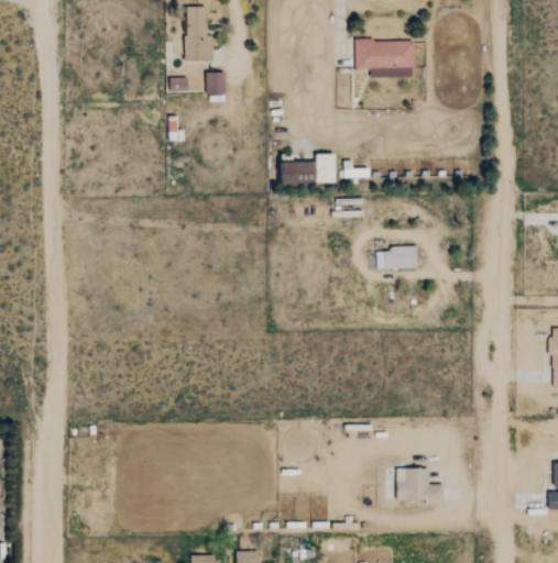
[(214,61),(214,34),(207,34),(207,7),(187,6),(186,61),(214,61)]
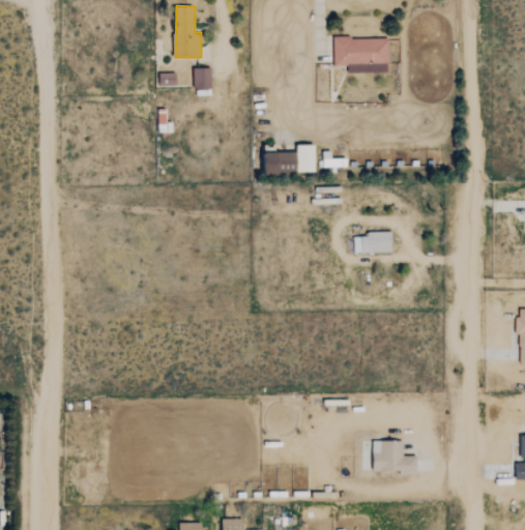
[(348,72),(389,71),(389,37),(334,38),(334,65),(348,65),(348,72)]
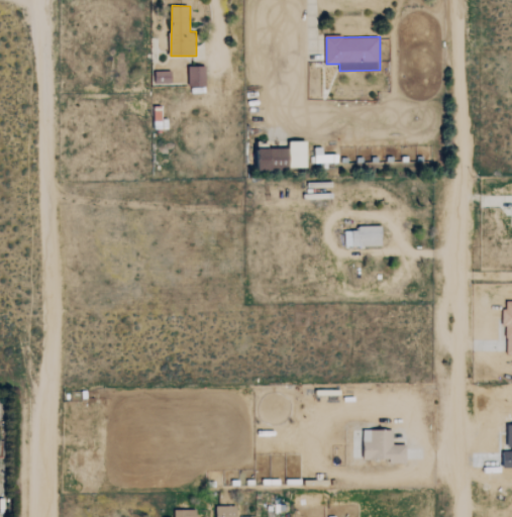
[(207,66),(189,66),(189,86),(207,86),(207,66)]
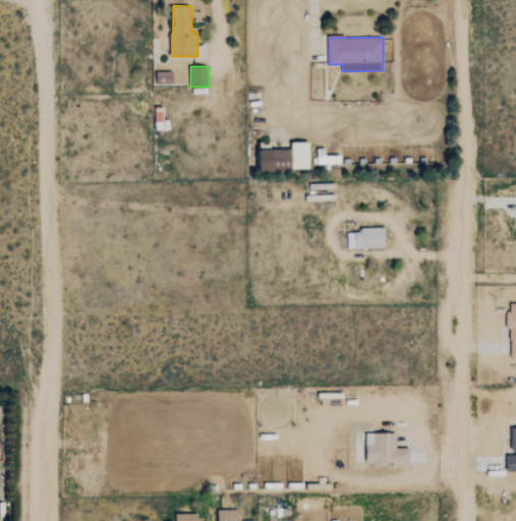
[(173,72),(158,72),(158,83),(173,83),(173,72)]
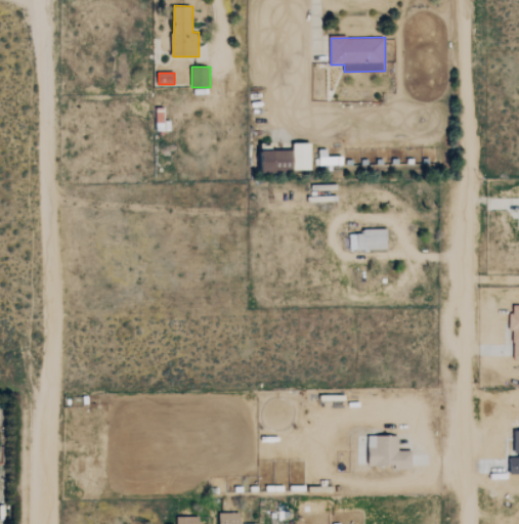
[(156,130),(170,130),(170,122),(164,122),(164,108),(156,108),(156,130)]
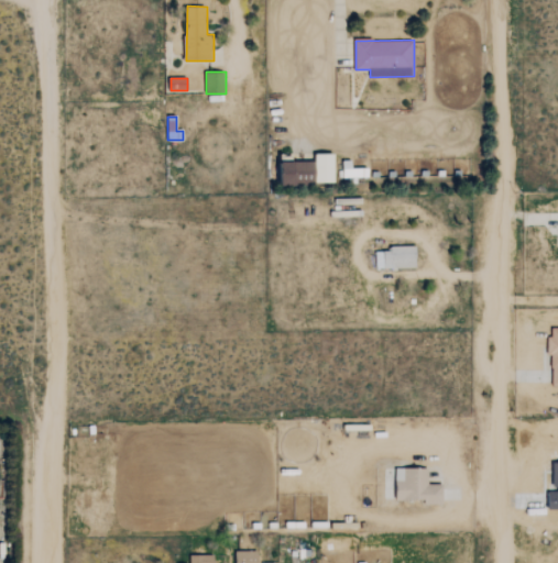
[(315,159),(274,161),(275,185),(316,184),(315,159)]
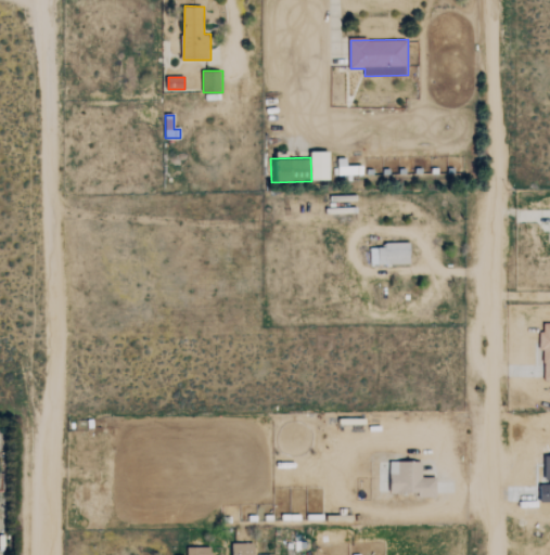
[(411,263),(411,242),(385,243),(386,247),(372,247),(372,265),(411,263)]
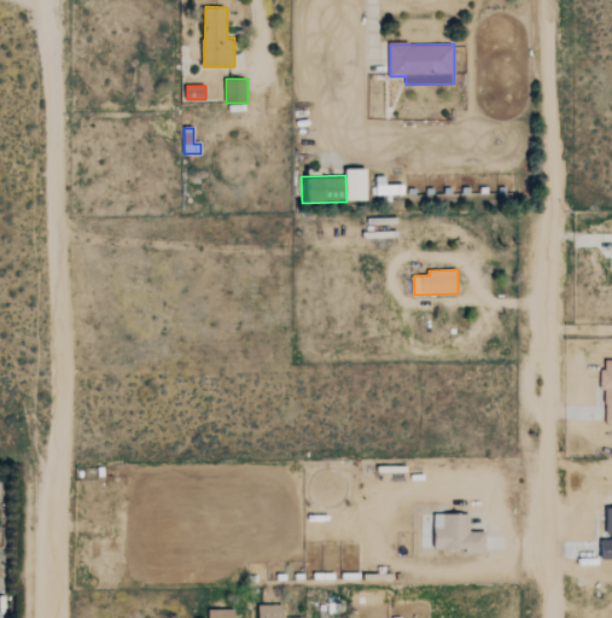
[(471,514),(435,514),(433,548),(465,548),(465,553),(487,554),(487,531),(471,531),(471,514)]
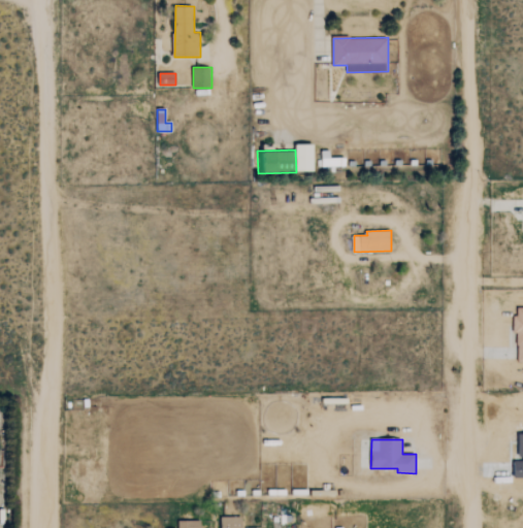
[(242,527),(242,518),(222,518),(221,527),(242,527)]
